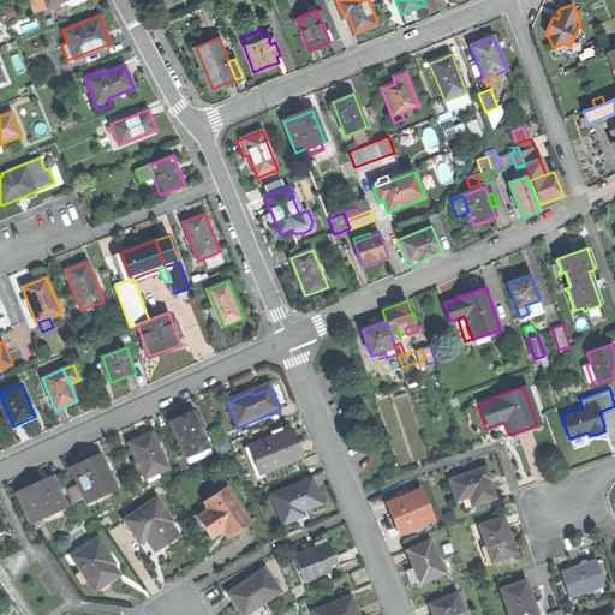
[(181,416),(167,423),(184,459),(208,448),(209,448),(192,411),(181,416)]
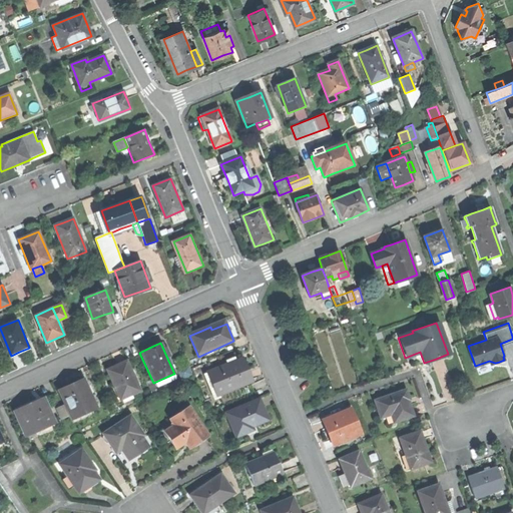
[(209,376),(217,397),(252,383),(247,371),(243,359),(208,373),(209,376)]
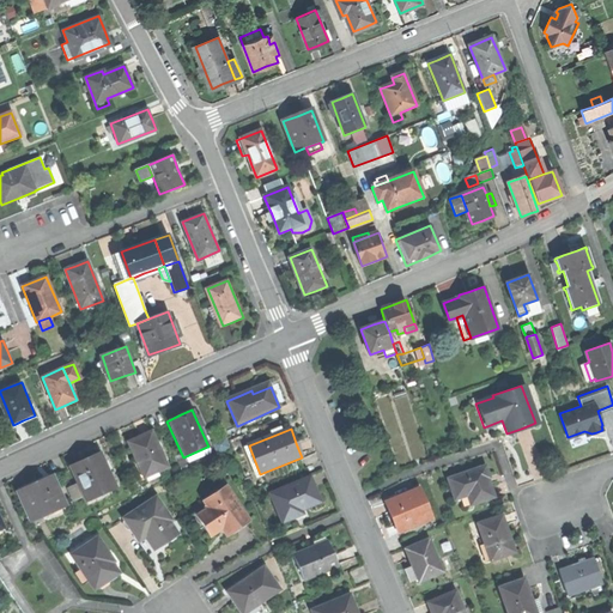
[(139,438),(128,443),(138,462),(139,461),(146,477),(168,467),(152,432),(139,438)]
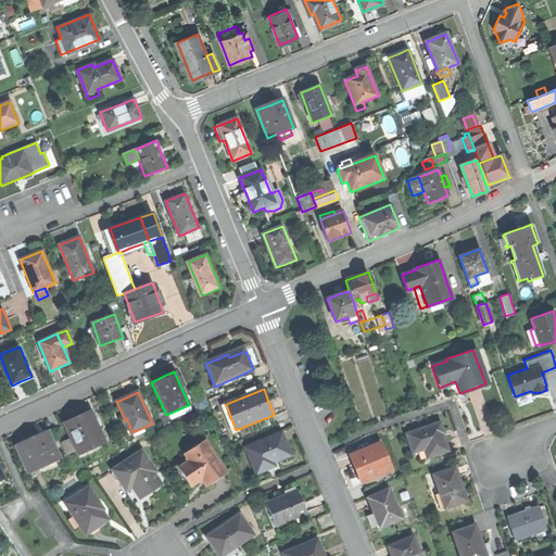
[(190,412),(189,405),(188,405),(166,415),(168,421),(190,412)]
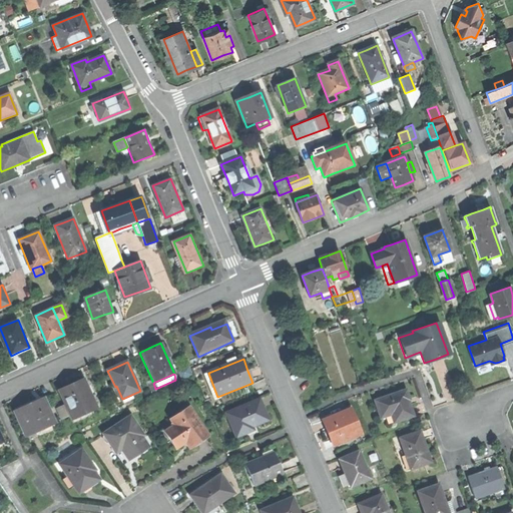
[(213,398),(217,397),(209,376),(205,378),(213,398)]
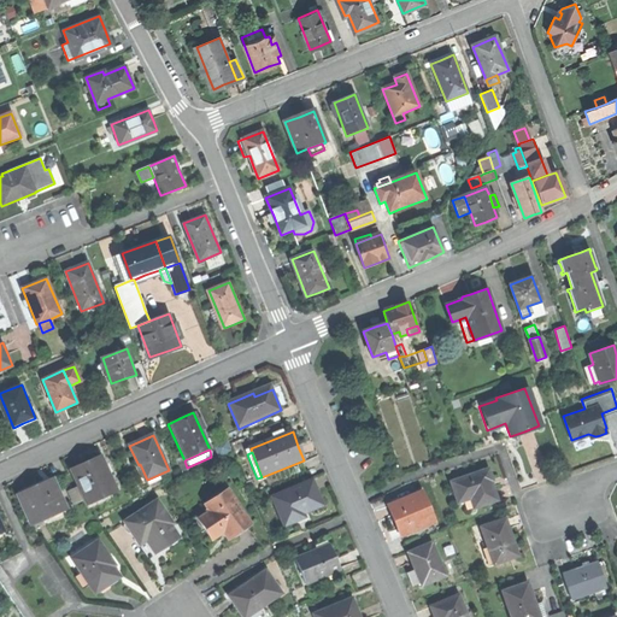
[(84,498),(87,503),(115,489),(100,458),(86,464),(72,471),(80,487),(84,498)]
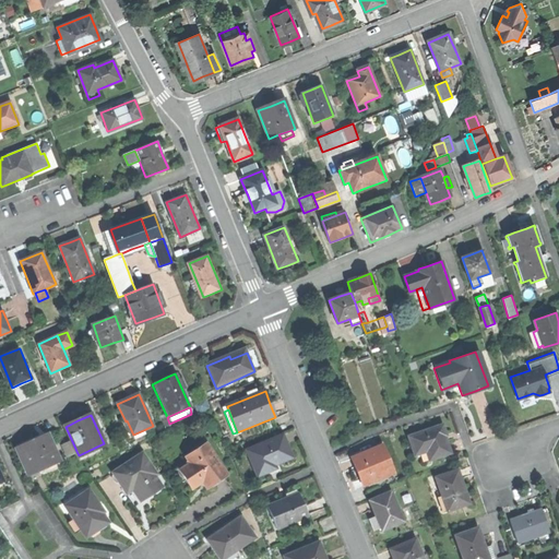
[(409,436),(415,454),(427,450),(430,459),(451,452),(449,444),(445,435),(447,435),(444,425),(409,436)]
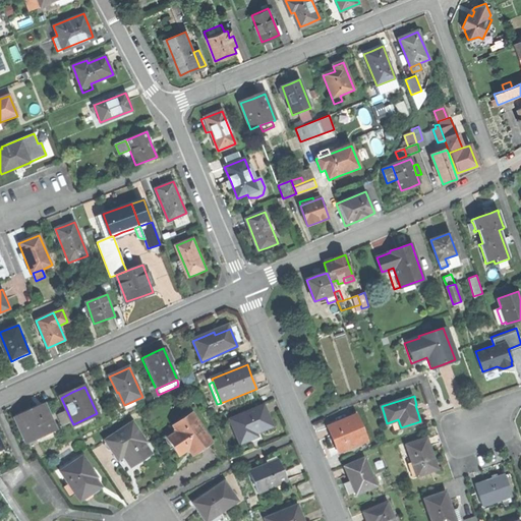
[(15,418),(26,443),(55,429),(44,405),(30,411),(15,418)]
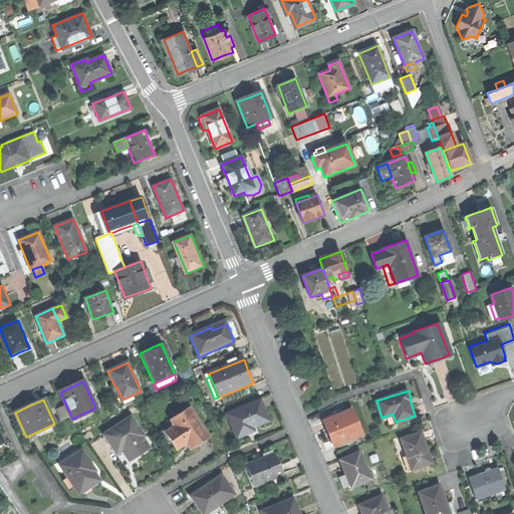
[(228,415),(238,438),(248,434),(247,431),(253,428),(269,421),(265,411),(260,401),(228,415)]
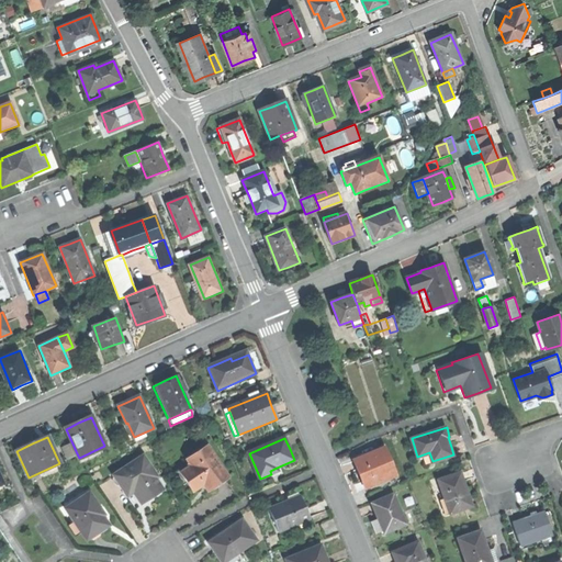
[(63,449),(67,458),(77,453),(72,444),(63,449)]
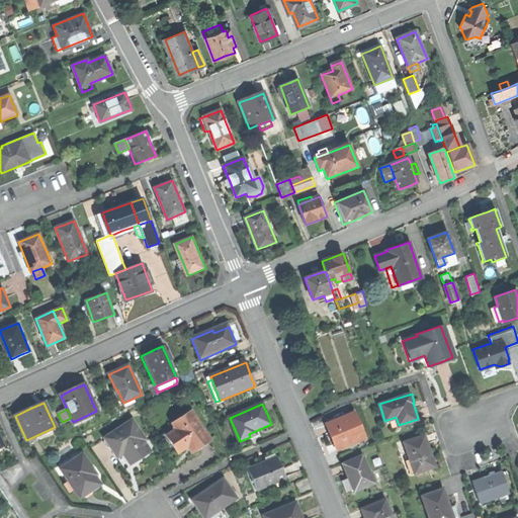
[(210,439),(192,411),(173,423),(175,426),(177,429),(168,434),(174,444),(177,448),(179,452),(188,446),(192,451),(210,439)]
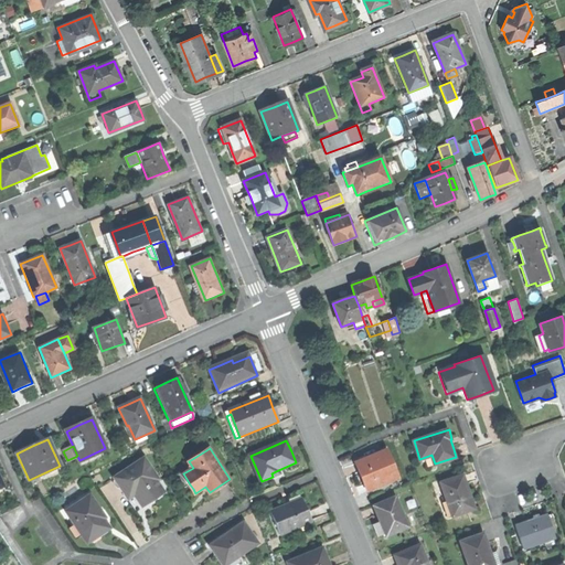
[(362,477),(368,489),(398,477),(386,449),(374,454),(365,458),(355,461),(362,477)]
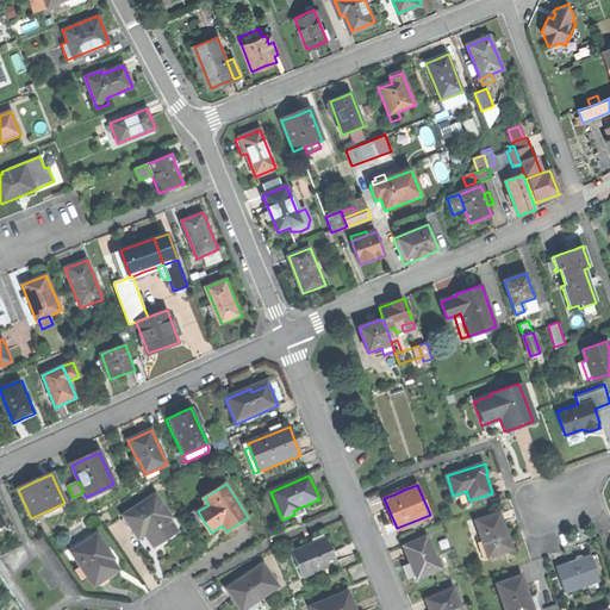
[(145,530),(155,546),(167,537),(178,530),(169,518),(172,517),(155,493),(124,514),(138,535),(145,530)]
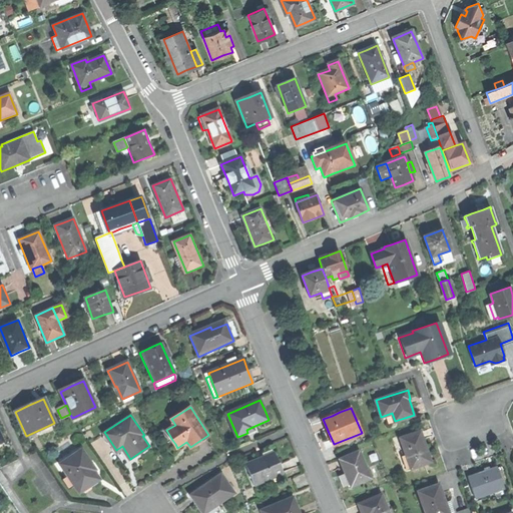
[(166,444),(172,440),(166,430),(175,425),(173,422),(158,431),(166,444)]
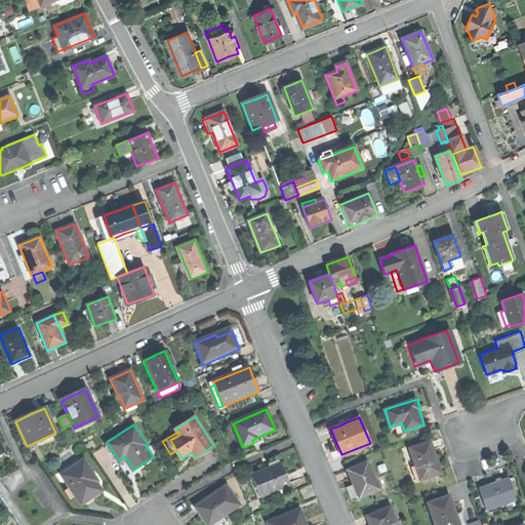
[(431,440),(410,447),(417,468),(413,469),(417,479),(439,471),(435,458),(437,457),(434,448),(431,440)]
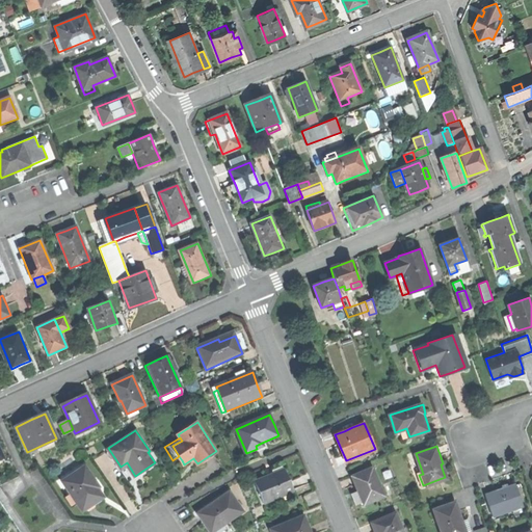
[(156,461),(150,451),(148,452),(155,462),(156,461)]
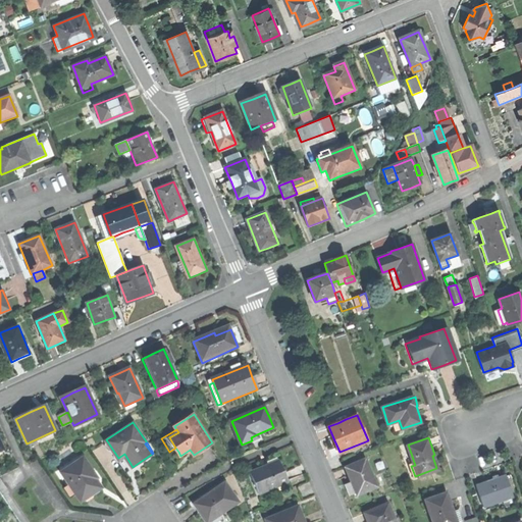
[(126,470),(133,467),(124,454),(118,458),(126,470)]
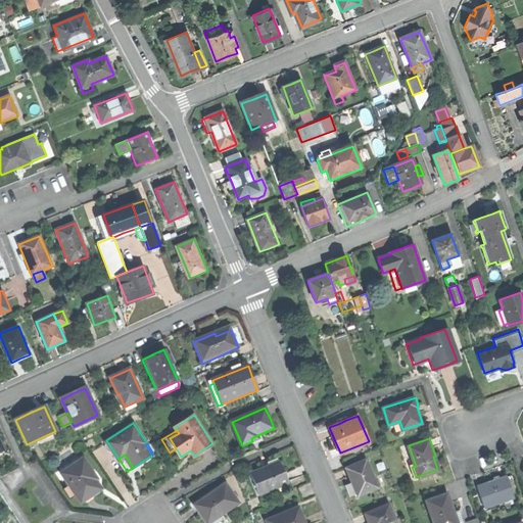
[(61,472),(81,502),(91,494),(101,488),(96,480),(93,475),(95,474),(84,458),(61,472)]
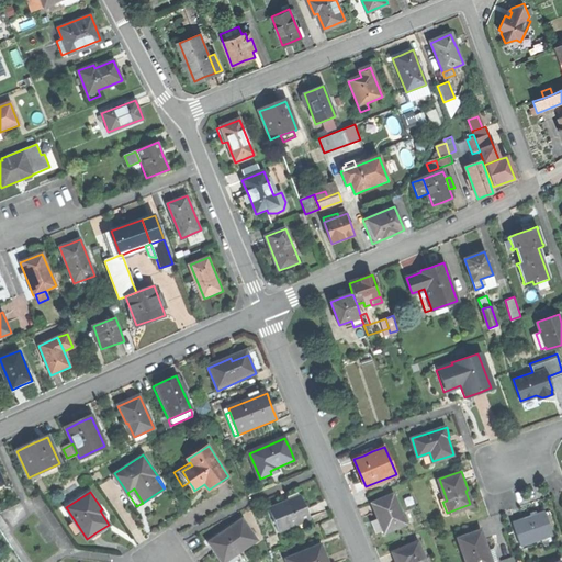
[(380,517),(385,530),(406,521),(393,493),(371,503),(375,512),(378,517),(380,517)]
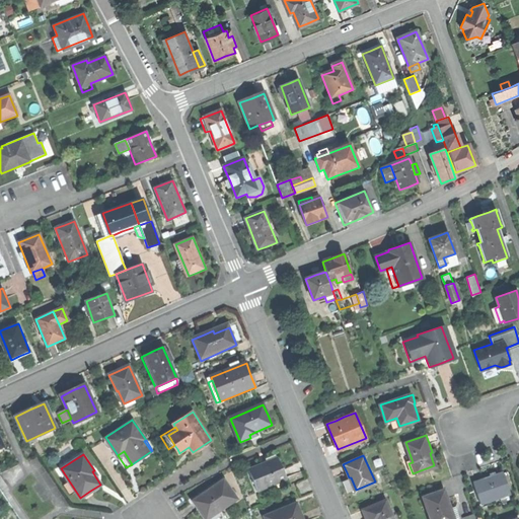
[(267,463),(258,466),(260,468),(279,461),(278,458),(267,463)]
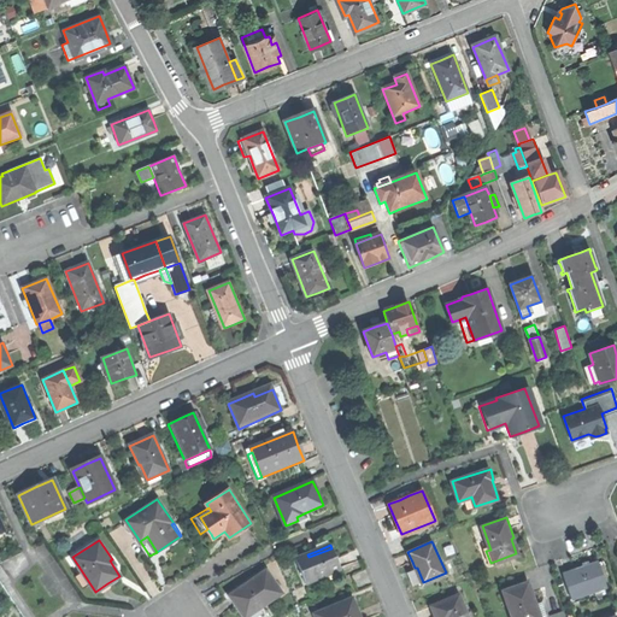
[(295,559),(306,585),(340,570),(335,558),(331,548),(309,557),(307,554),(295,559)]
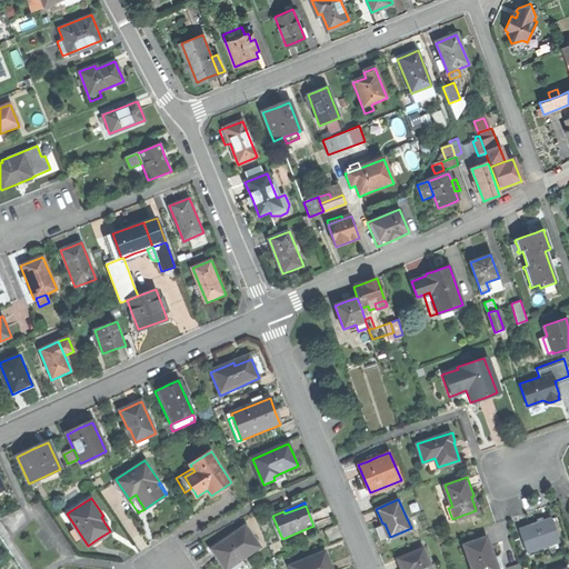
[(520,530),(527,551),(559,540),(552,519),(532,526),(520,530)]
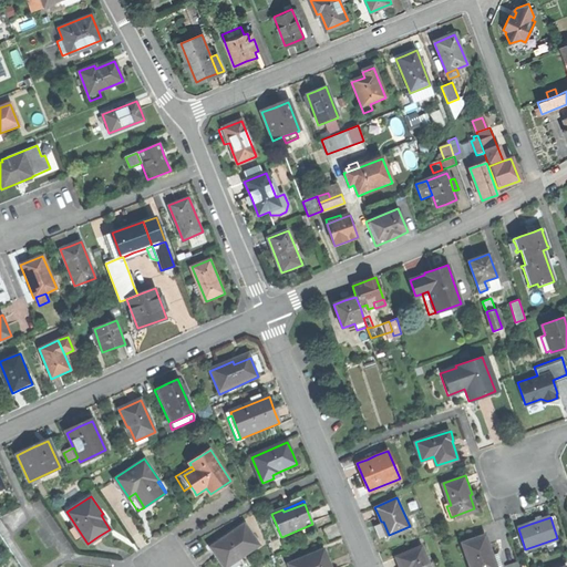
[(218,558),(225,566),(240,556),(241,558),(260,546),(246,524),(212,547),(218,558)]
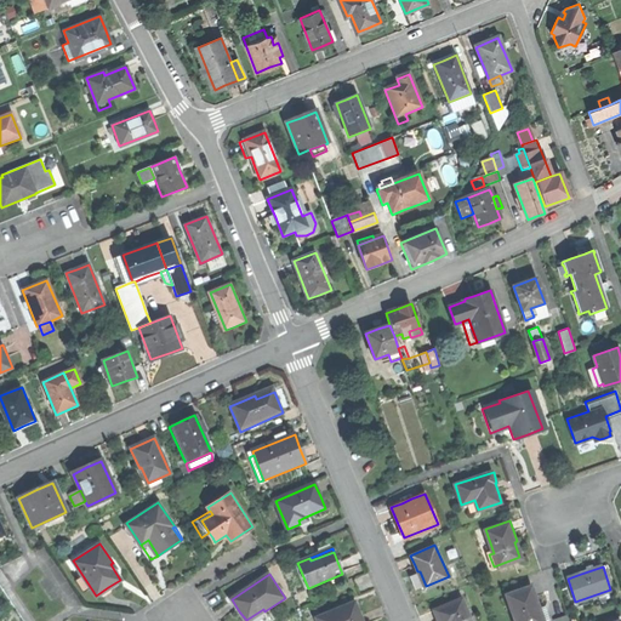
[(506,594),(514,620),(541,620),(537,610),(540,609),(534,594),(531,586),(506,594)]
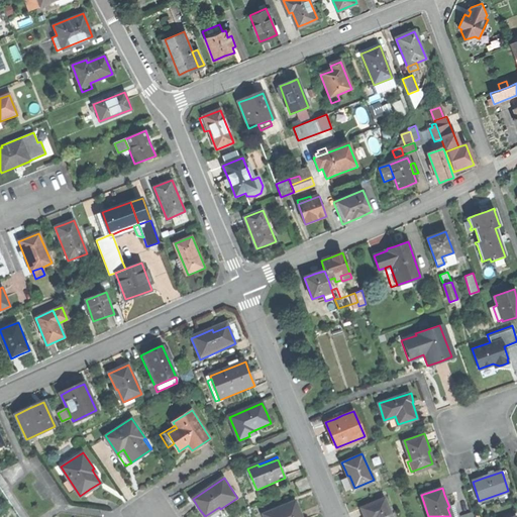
[(364,516),(391,516),(384,500),(360,509),(364,516)]
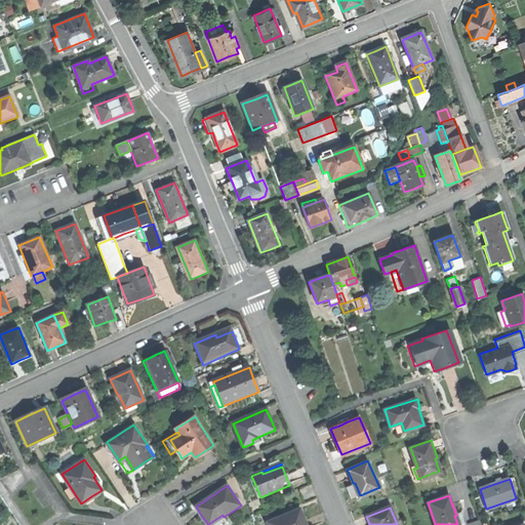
[(268,523),(268,524),(305,524),(304,520),(299,511),(268,523)]
